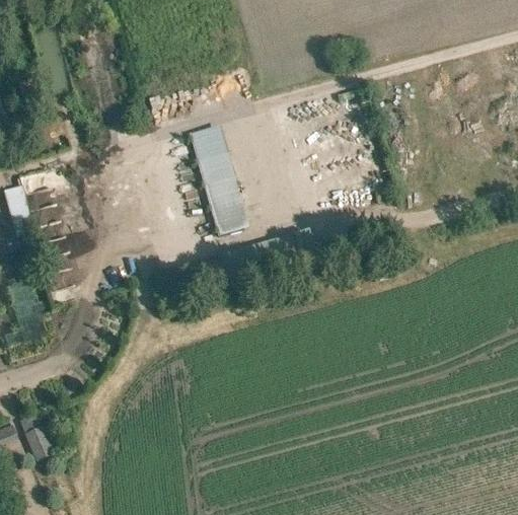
[(244,228),(216,127),(191,133),(219,236),(244,228)]
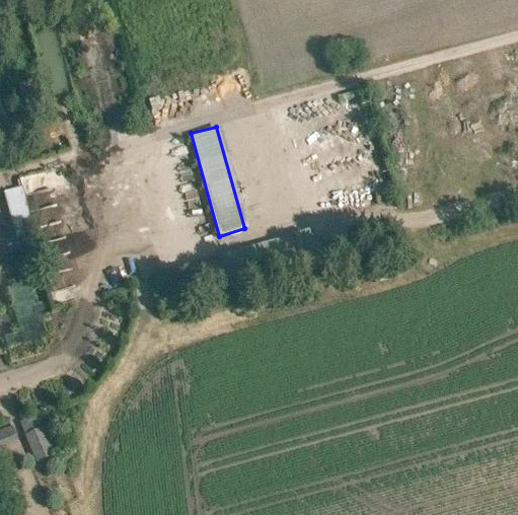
[(404,128),(391,131),(395,147),(409,145),(404,128)]
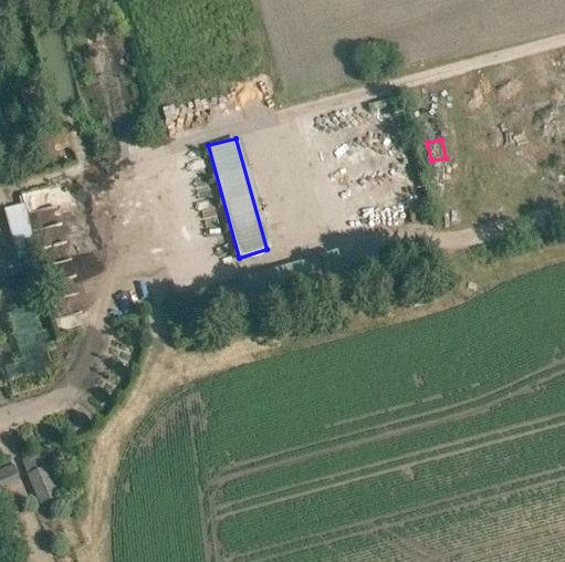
[(34,203),(62,196),(58,177),(30,184),(34,203)]
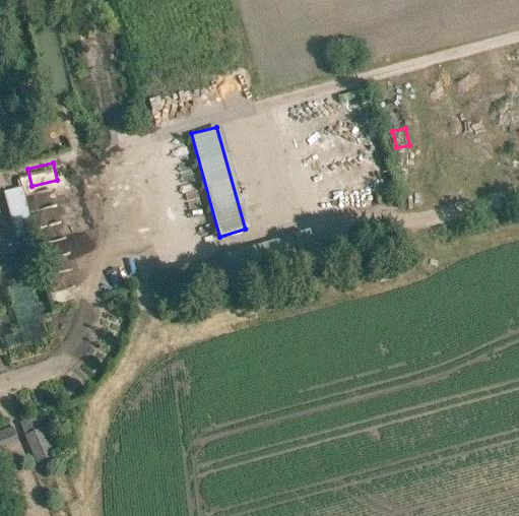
[(35,235),(21,185),(3,190),(16,239),(35,235)]
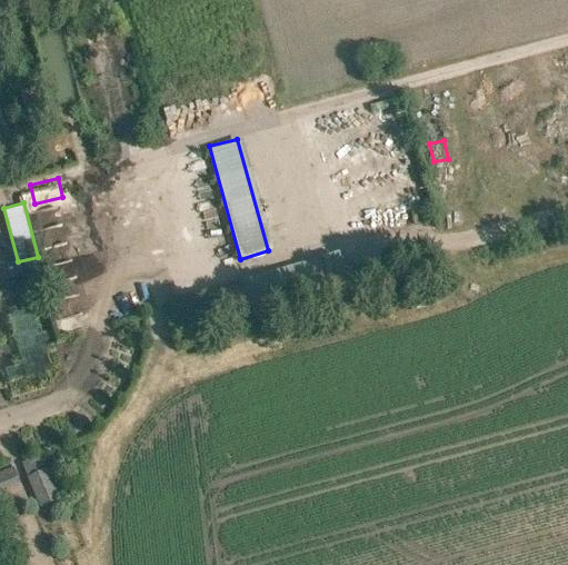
[(43,305),(25,306),(25,336),(29,336),(29,348),(45,348),(43,305)]
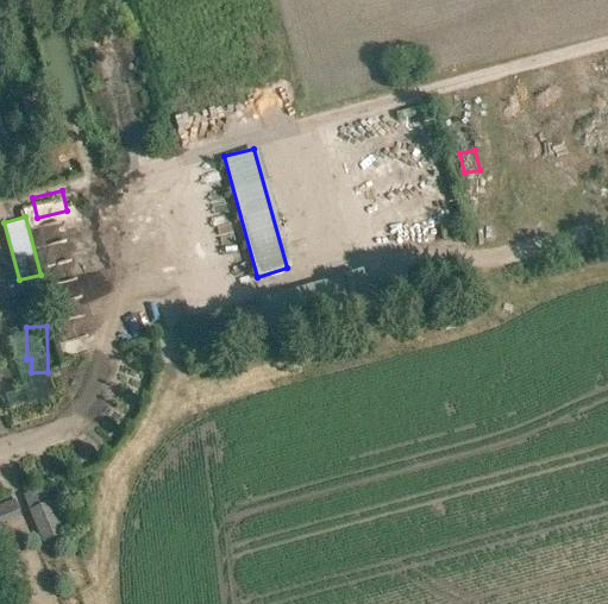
[(0,498),(0,517),(27,508),(20,490),(0,498)]
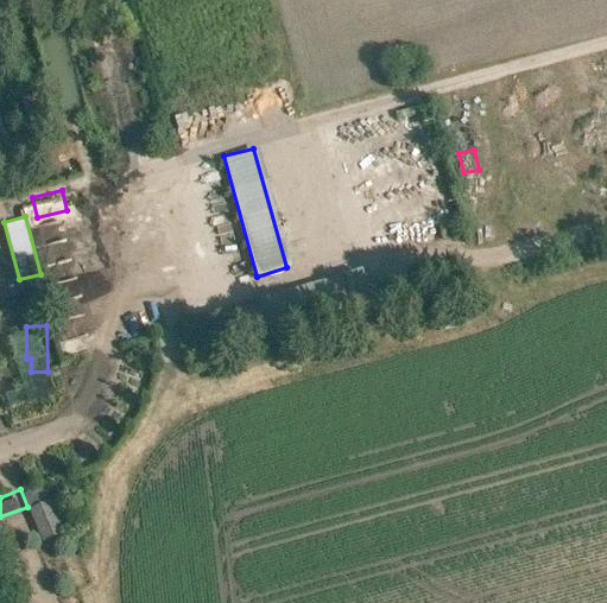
[(65,492),(36,503),(48,533),(77,521),(65,492)]
